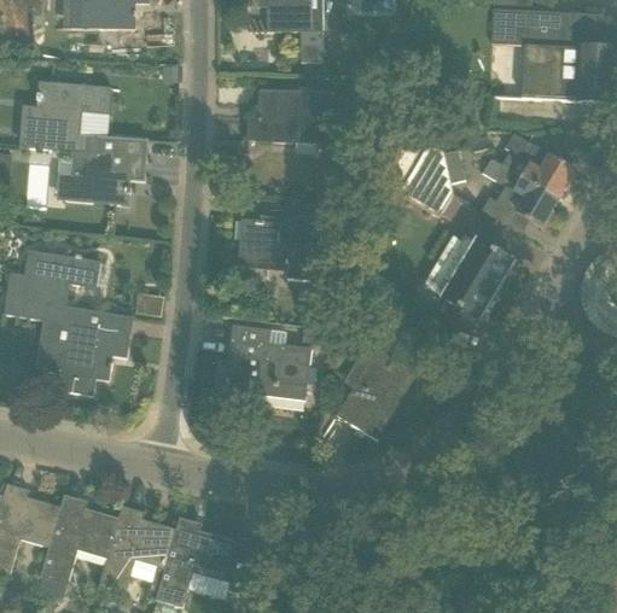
[(91,0),(70,0),(70,27),(135,28),(135,3),(150,3),(150,0),(91,0)]
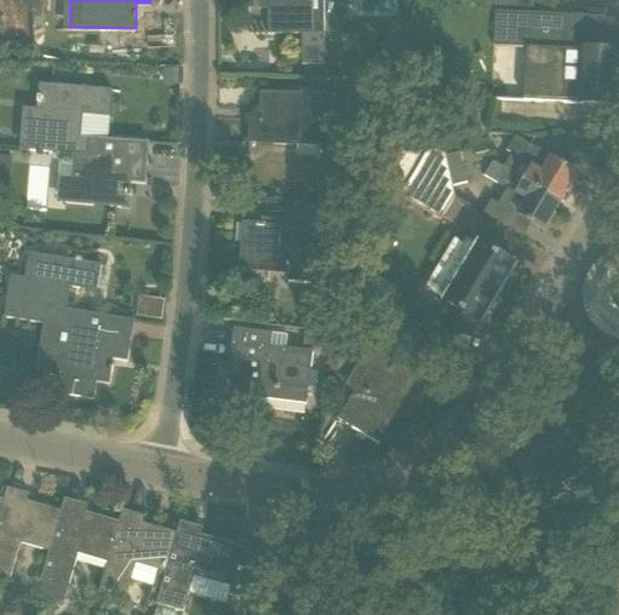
[(324,61),(322,29),(322,0),(267,0),(268,30),(299,30),(299,61),(324,61)]
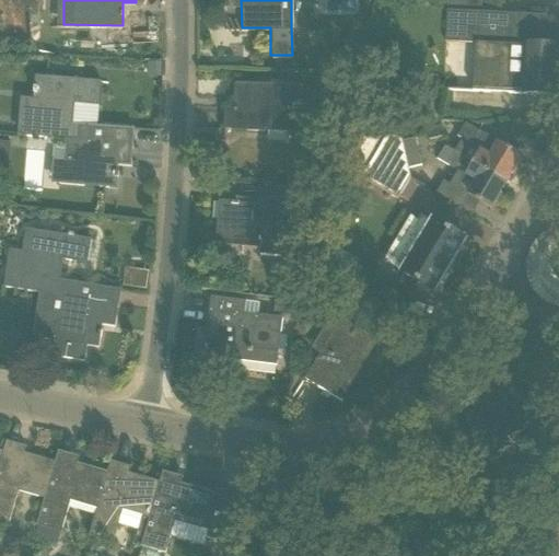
[(558,49),(558,12),(481,8),(446,6),(444,38),(475,41),(524,43),(521,91),(557,93),(558,49)]
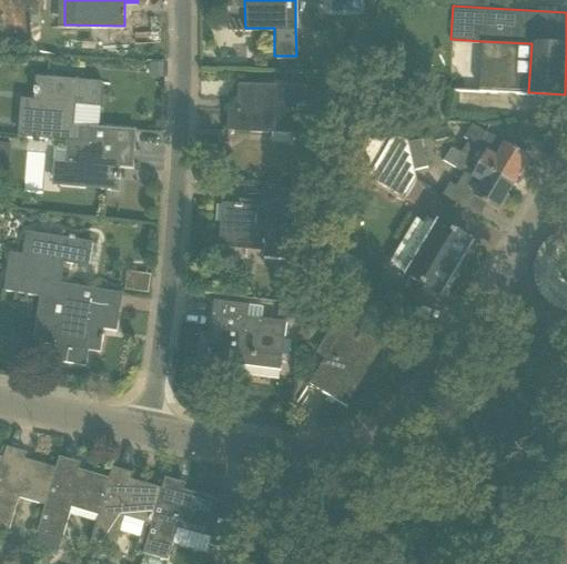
[(149,72),(163,72),(163,60),(149,59),(149,72)]
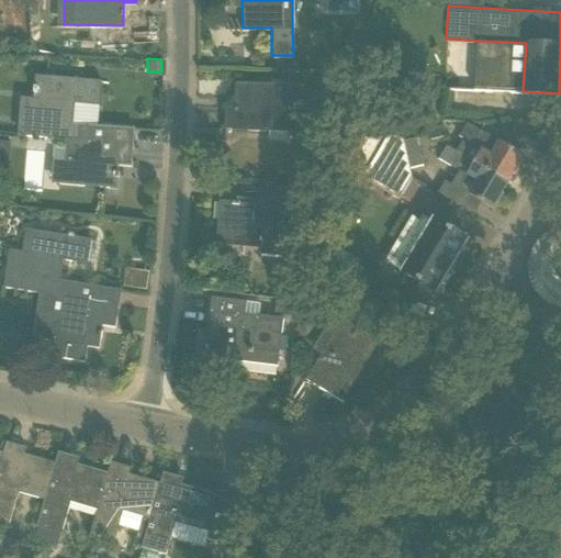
[(22,133),(75,137),(76,122),(71,122),(74,100),(92,101),(93,78),(35,73),(33,96),(21,95),(19,118),(23,119),(22,133)]
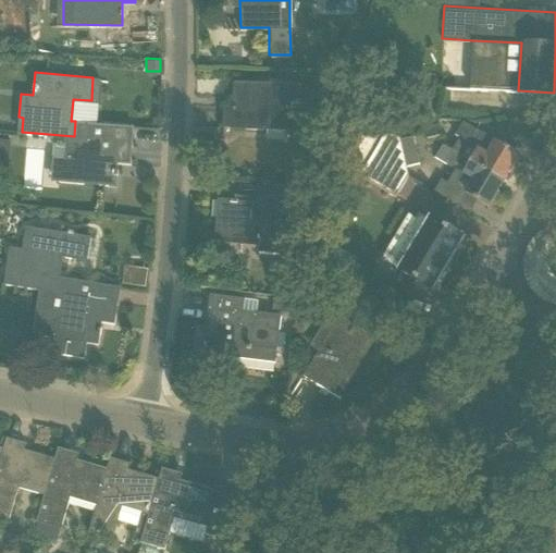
[(333,76),(332,90),(345,91),(346,77),(333,76)]
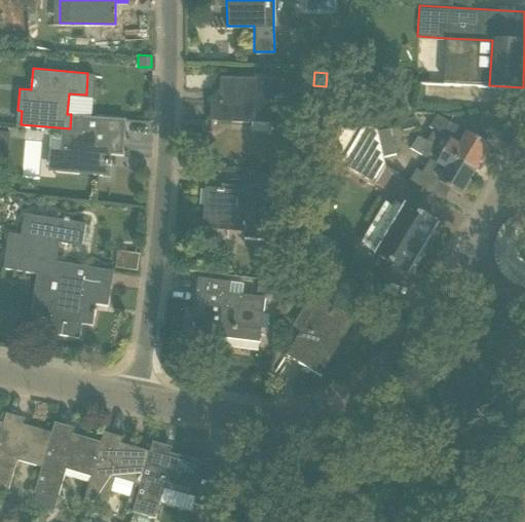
[(284,78),(221,76),(220,100),(212,99),(211,118),(282,121),(284,78)]
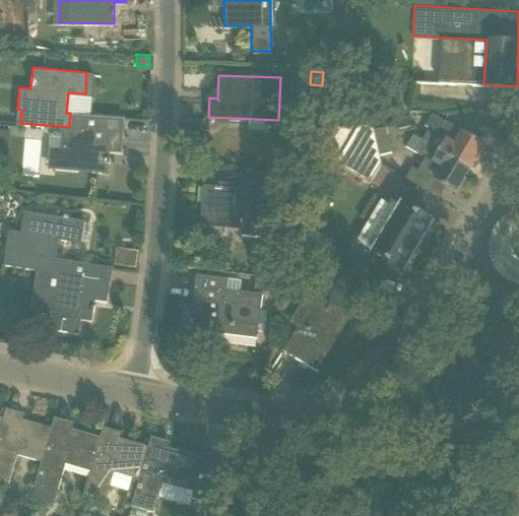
[(428,126),(422,136),(469,167),(483,142),(431,111),(424,124),(428,126)]
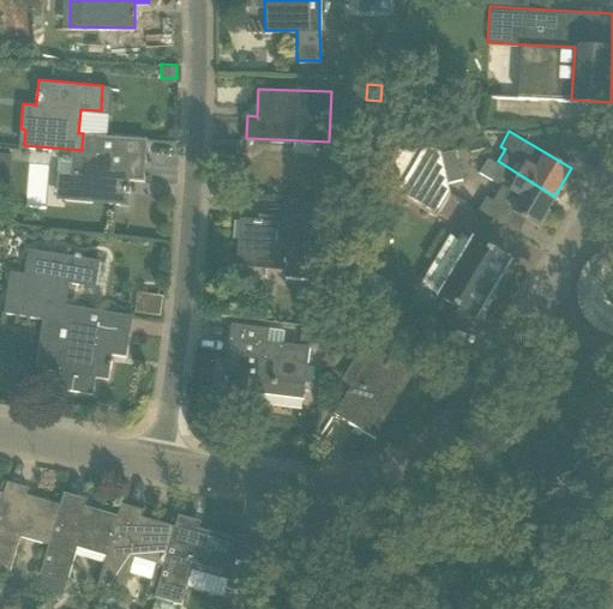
[(142,138),(83,133),(82,150),(86,150),(85,172),(65,170),(64,197),(127,203),(130,178),(143,179),(145,154),(140,152),(142,138)]
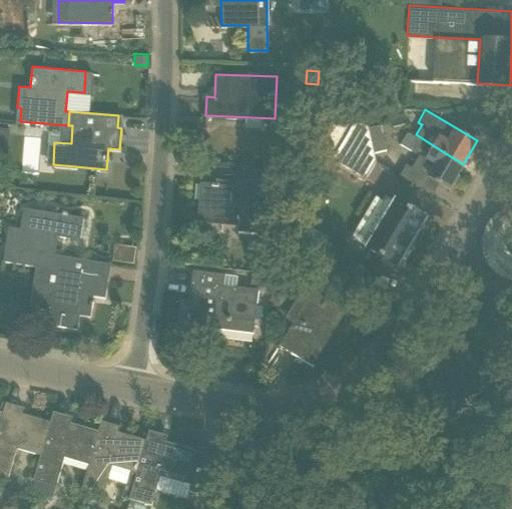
[(390,115),(391,120),(392,124),(405,121),(403,111),(390,115)]
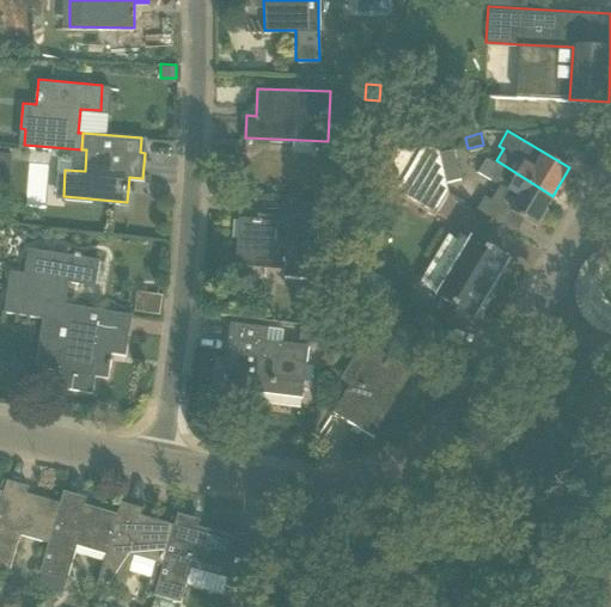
[(453,145),(439,148),(445,178),(460,175),(453,145)]
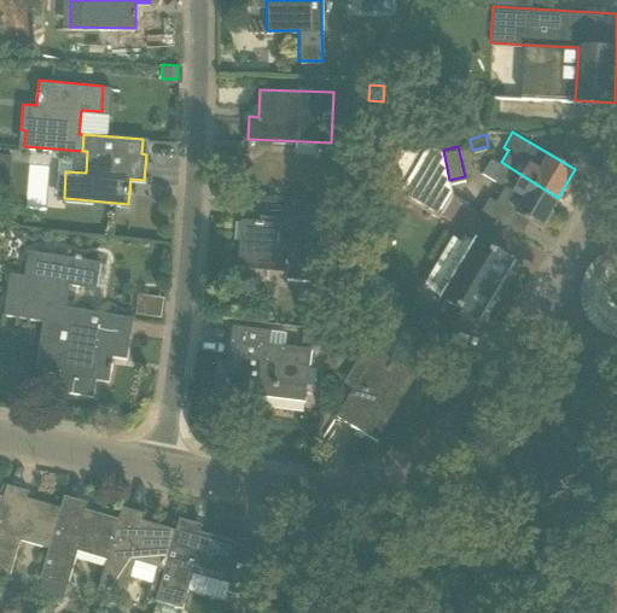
[(453,192),(449,180),(443,150),(443,147),(425,147),(400,188),(397,192),(438,216),(453,192)]
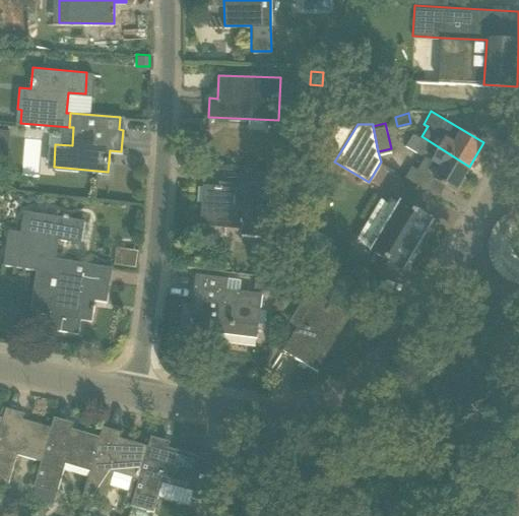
[(0,140),(8,141),(9,129),(0,128),(0,140)]
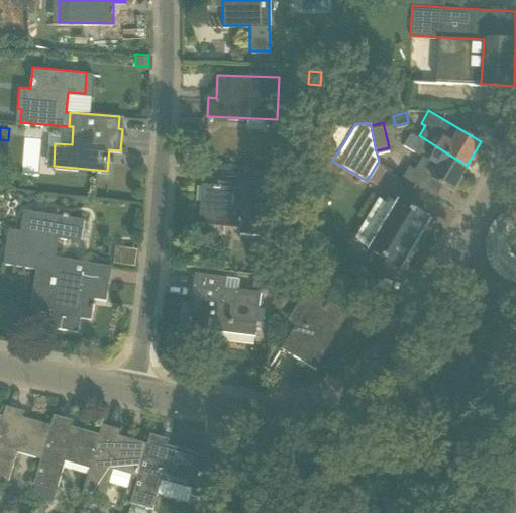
[(437,165),(431,176),(452,189),(467,166),(419,135),(419,136),(410,131),(403,143),(413,148),(413,149),(421,155),(437,165)]
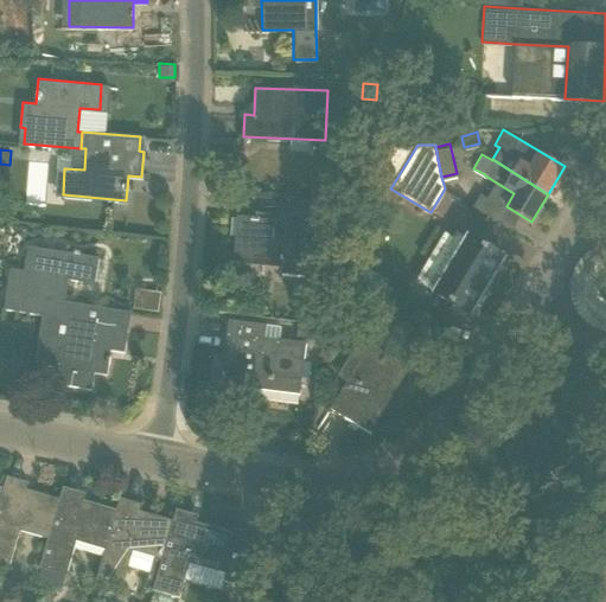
[(307,212),(286,211),(286,218),(237,215),(234,255),(282,260),(281,271),(304,274),(308,222),(336,224),(336,216),(337,199),(308,197),(307,212)]
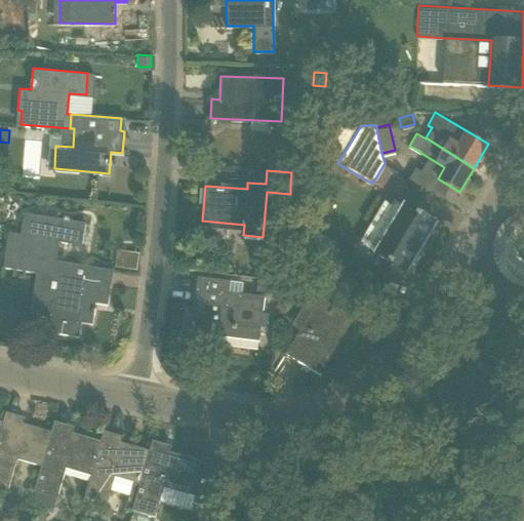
[(394,198),(385,213),(427,239),(428,237),(436,223),(437,222),(433,219),(435,217),(424,210),(421,213),(404,203),(403,204),(394,198)]
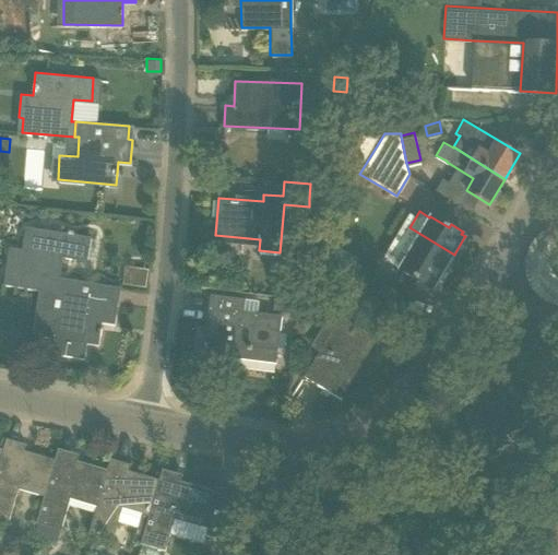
[(60,292),(62,276),(59,276),(62,255),(80,258),(83,234),(25,225),(22,248),(9,246),(3,283),(60,292)]
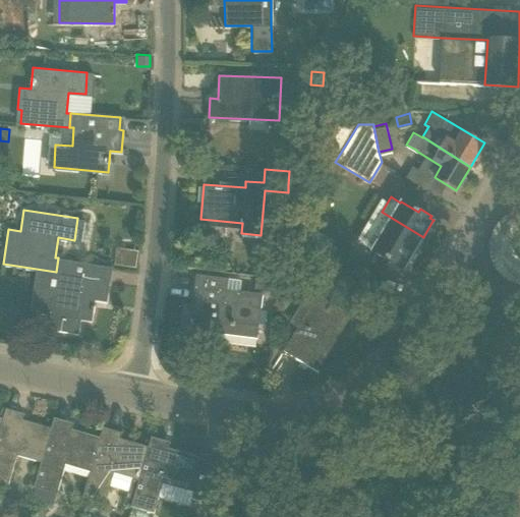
[(423,237),(382,212),(373,225),(383,231),(372,249),(371,250),(389,261),(387,263),(398,270),(400,267),(404,269),(404,268),(407,264),(409,265),(416,253),(413,252),(416,247),(417,248),(423,237)]
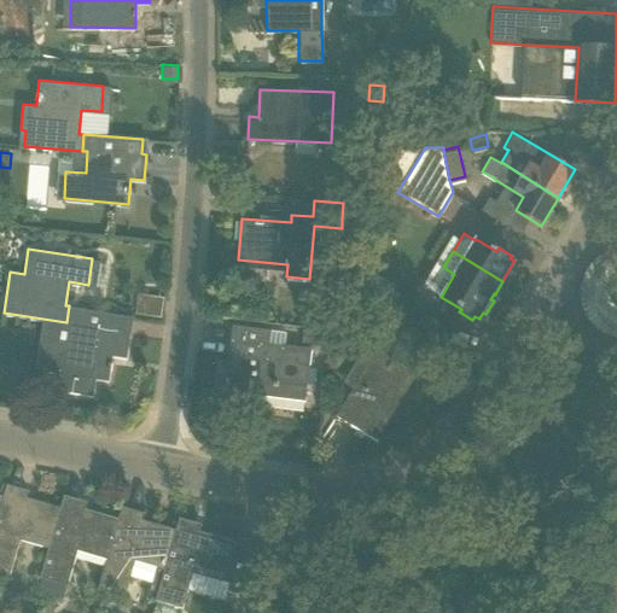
[(93,393),(95,378),(109,379),(112,355),(127,356),(131,331),(126,331),(128,315),(69,305),(67,322),(71,322),(69,342),(59,340),(58,344),(50,343),(44,369),(59,372),(57,389),(93,393)]
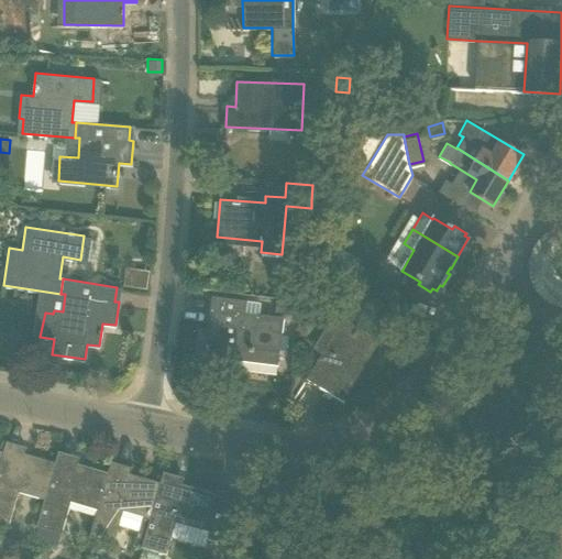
[(245,311),(246,299),(212,295),(205,354),(277,364),(279,351),(283,317),(245,311)]
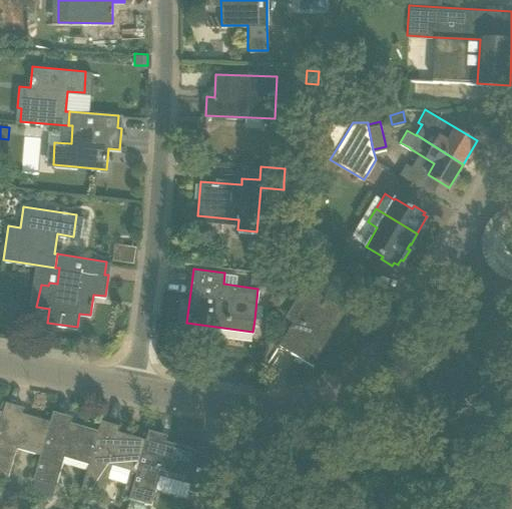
[(250,283),(270,285),(271,274),(251,272),(250,283)]
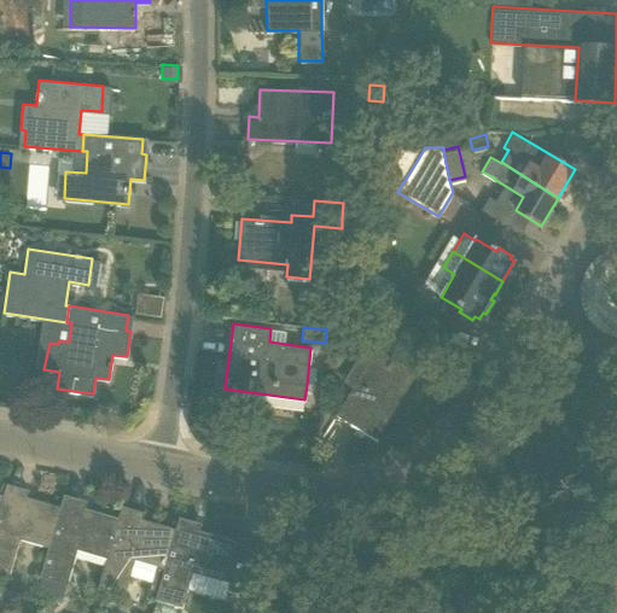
[(370,436),(411,371),(377,349),(374,354),(364,348),(343,381),(353,387),(336,414),(356,427),(364,432),(370,436)]
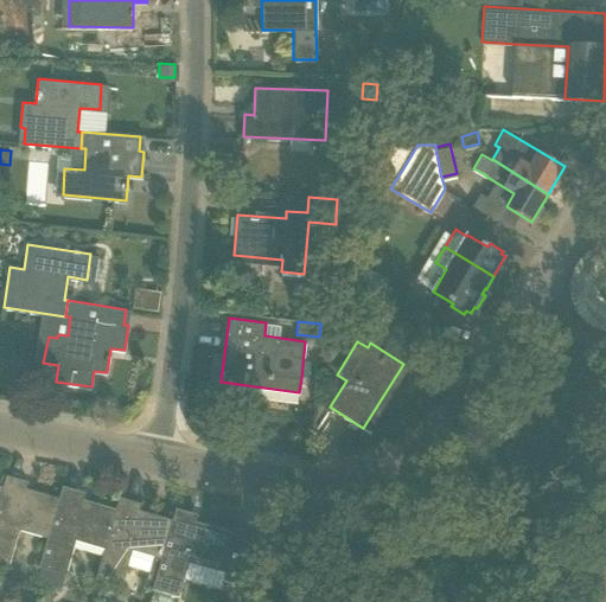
[(288,427),(288,439),(299,439),(299,427),(288,427)]
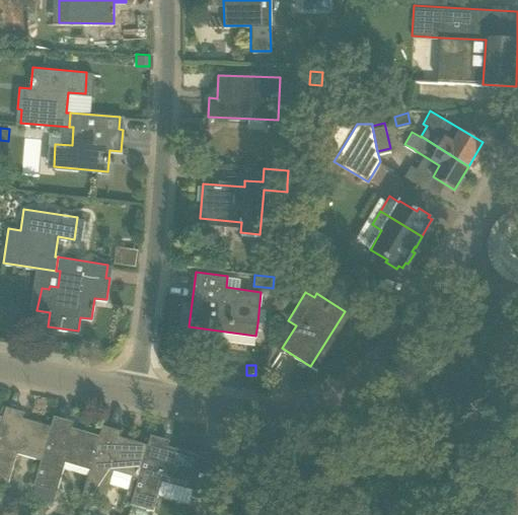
[(32,454),(42,457),(51,424),(15,414),(17,409),(5,405),(3,414),(0,424),(0,477),(7,481),(18,444),(34,448),(32,454)]
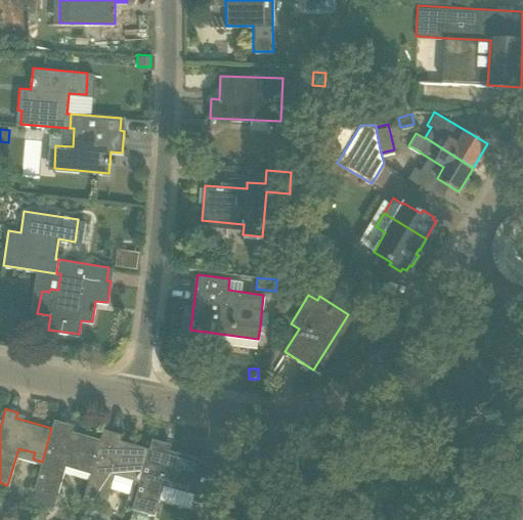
[(64,428),(67,422),(54,418),(51,428),(42,462),(35,487),(32,501),(53,507),(56,493),(57,494),(63,470),(89,478),(91,472),(90,472),(100,438),(64,428)]
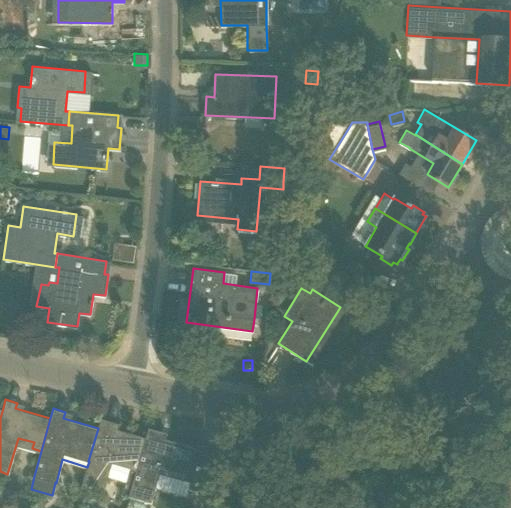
[(129,495),(145,437),(111,427),(112,421),(101,418),(98,428),(88,461),(89,461),(87,467),(81,486),(103,492),(113,456),(129,461),(120,492),(129,495)]
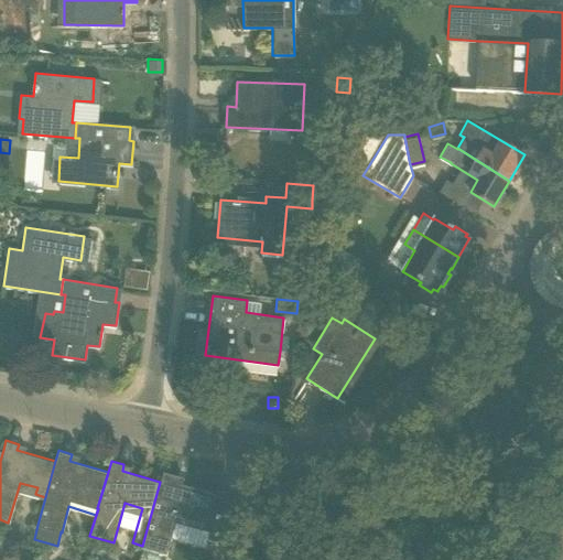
[(194,527),(203,530),(214,493),(174,481),(176,475),(163,471),(160,482),(142,546),(165,552),(177,514),(196,519),(194,527)]
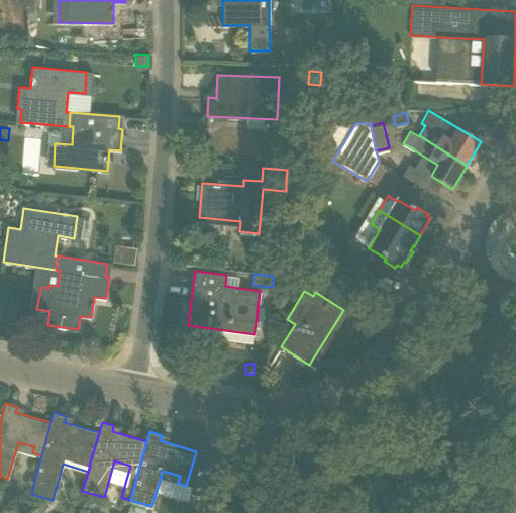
[(210,483),(199,480),(192,504),(203,507),(210,483)]
